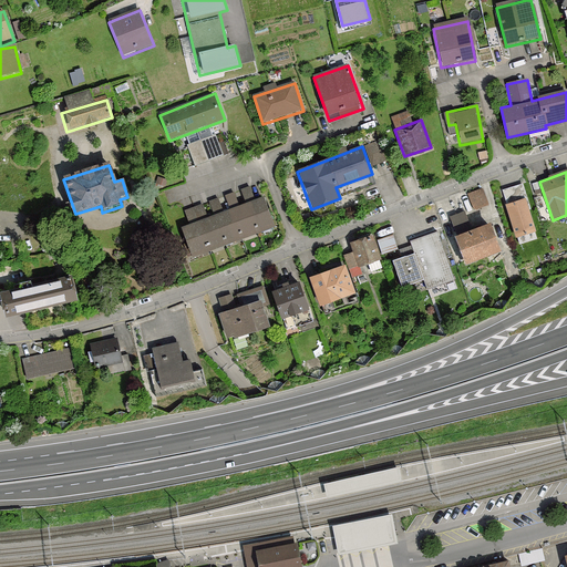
[(473,213),(488,207),(482,191),(467,196),(473,213)]
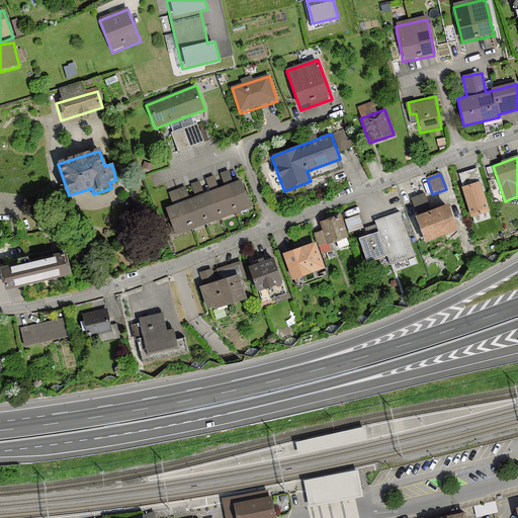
[(177,237),(251,208),(239,179),(166,207),(177,237)]
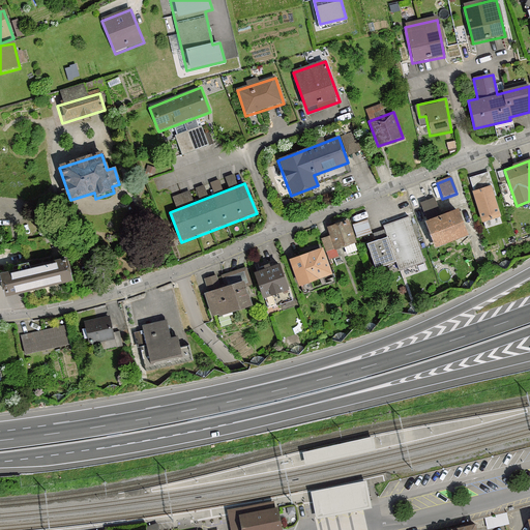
[(500,218),(492,189),(473,195),(482,224),(500,218)]
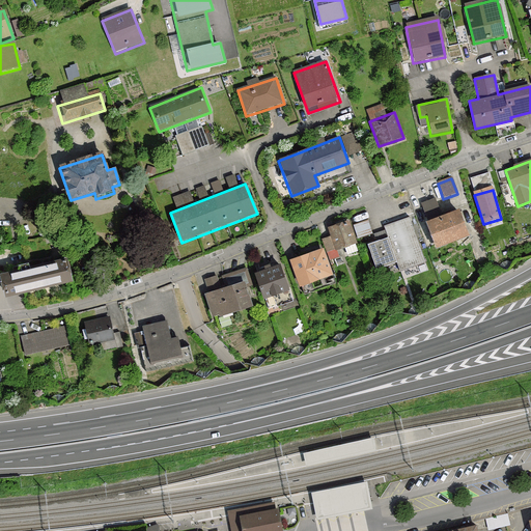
[(420,206),(426,224),(440,219),(434,201),(420,206)]
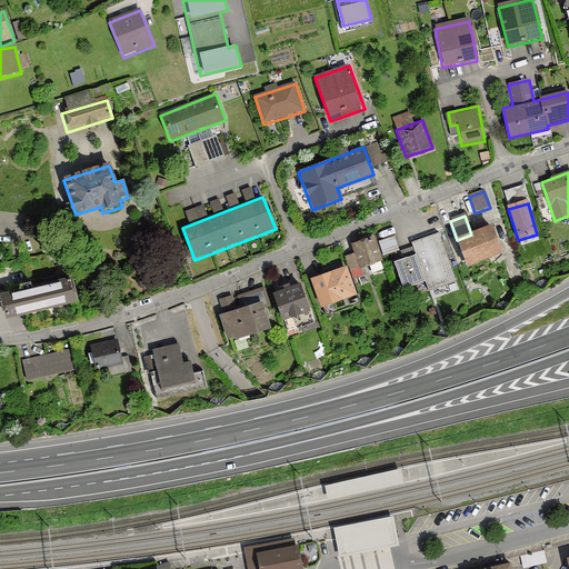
[(467,267),(501,253),(491,227),(471,235),(457,240),(467,267)]
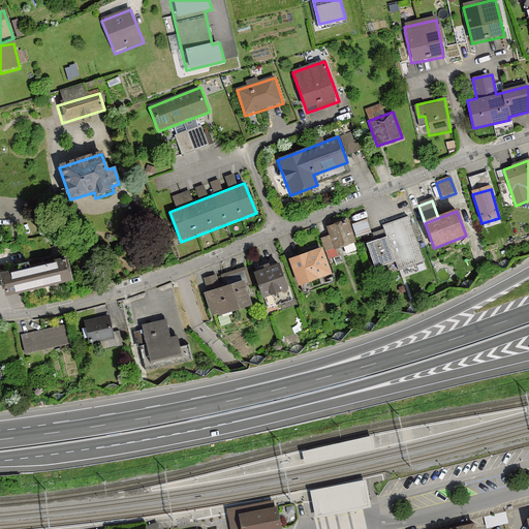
[(390,275),(423,262),(406,217),(382,225),(384,230),(375,234),(390,275)]
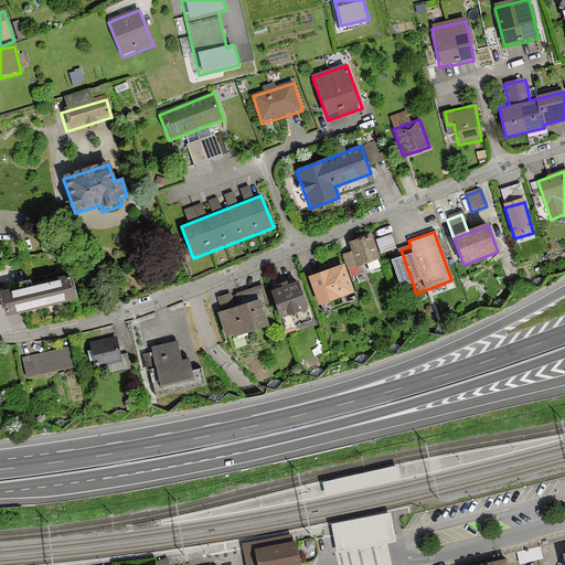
[(398,248),(393,233),(377,238),(382,254),(398,248)]
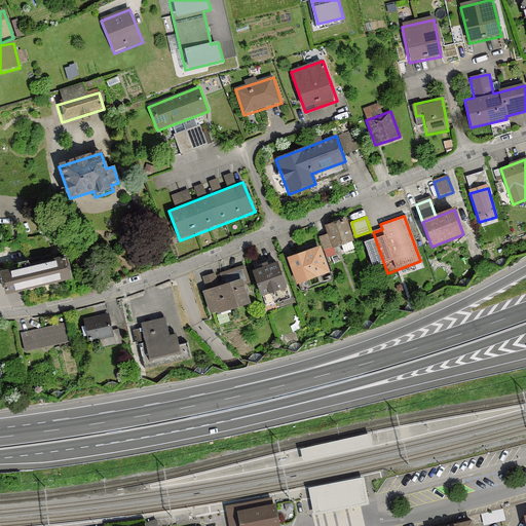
[(331,250),(354,241),(345,218),(322,226),(331,250)]
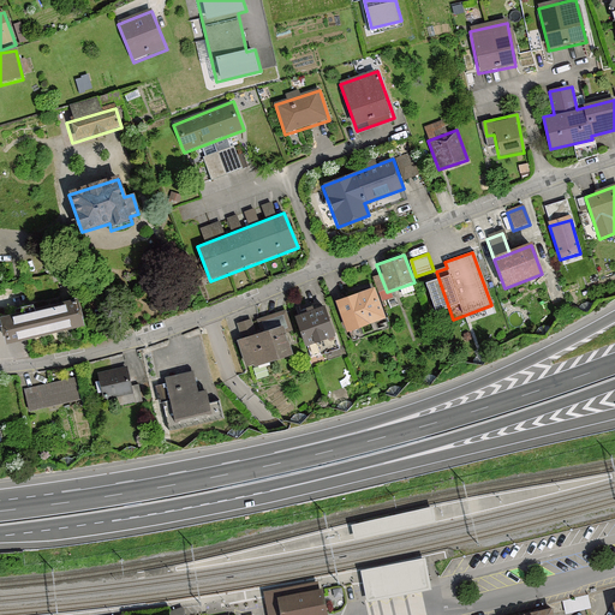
[(348,333),(387,318),(376,288),(336,303),(348,333)]
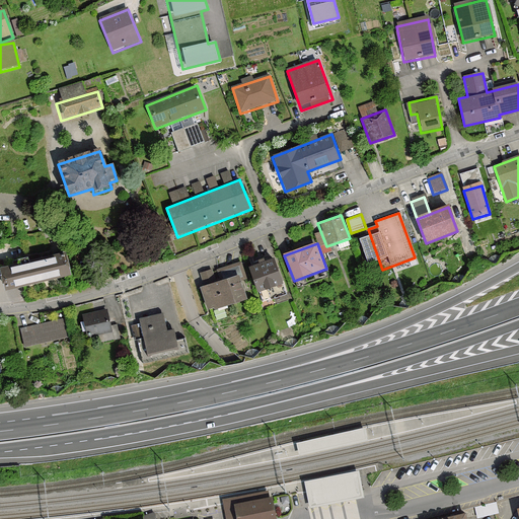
[(0,284),(2,292),(67,277),(62,255),(0,270),(0,284)]
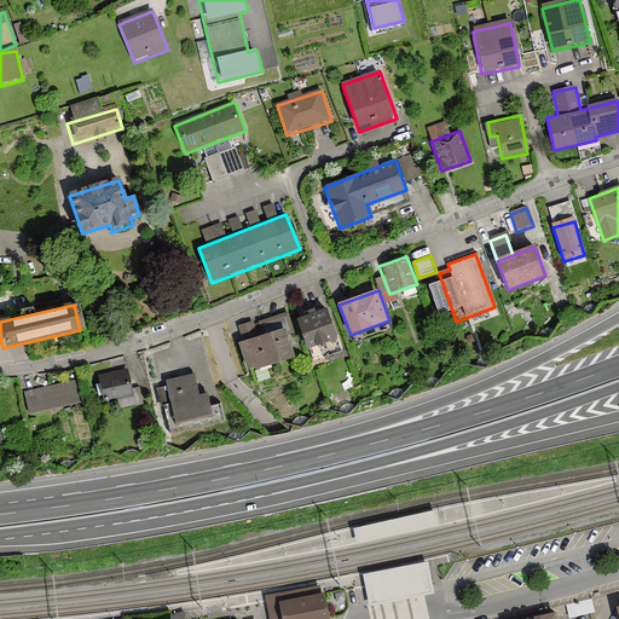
[(312,362),(342,352),(328,308),(298,319),(312,362)]
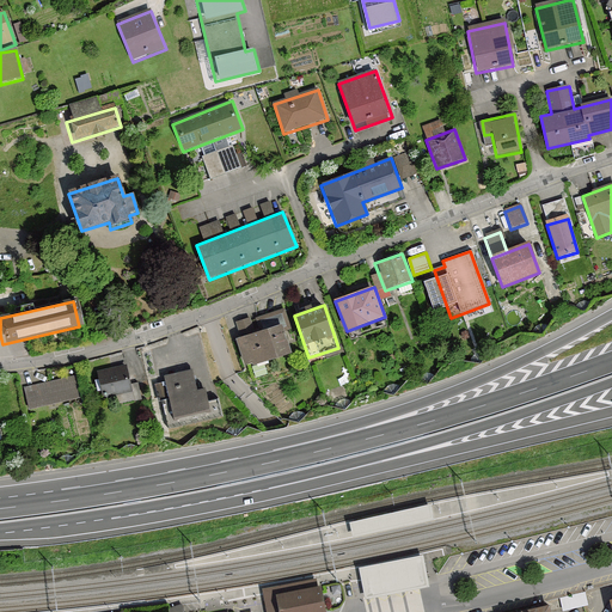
[(246,368),(291,356),(282,325),(287,324),(283,312),(254,320),(257,332),(252,334),(250,322),(234,325),(246,368)]
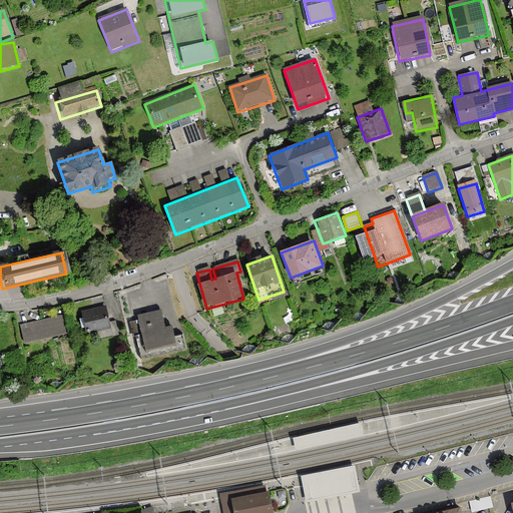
[(86,335),(112,330),(107,307),(81,312),(86,335)]
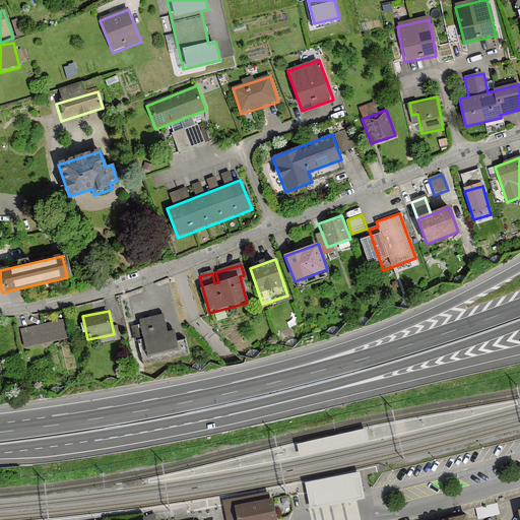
[(144,359),(176,351),(172,331),(167,332),(163,317),(135,323),(144,359)]
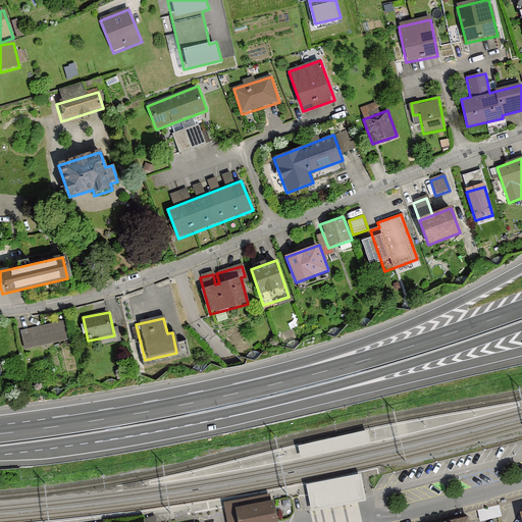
[(21,351),(66,342),(62,321),(17,330),(21,351)]
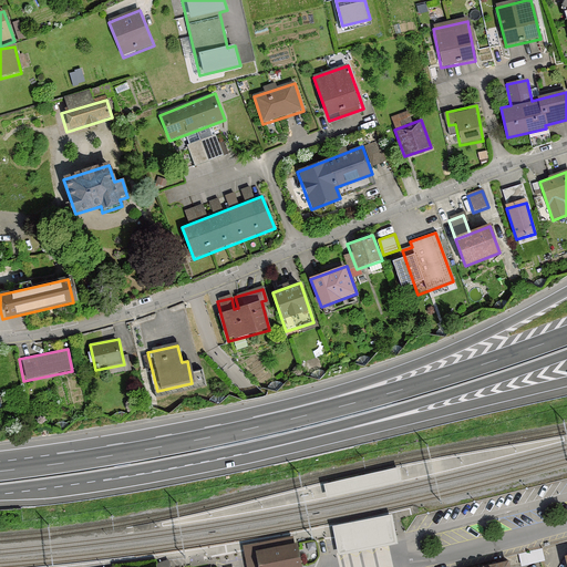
[(338,554),(394,542),(390,522),(389,516),(332,528),(333,535),(338,554)]
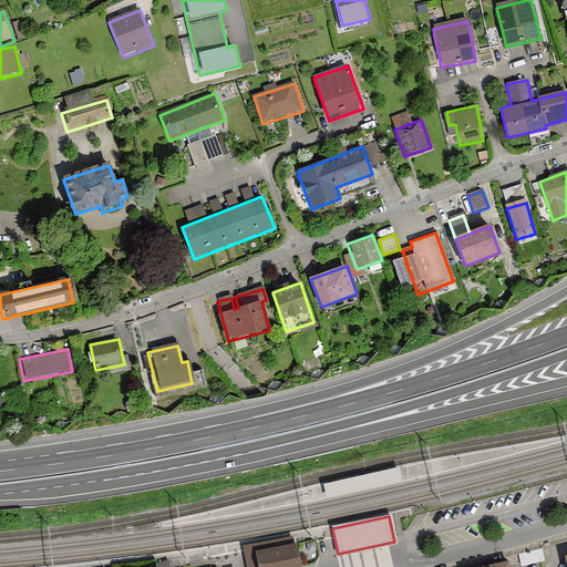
[(294,537),(245,547),(247,554),(249,566),(297,566),(299,566),(295,545),(294,540),(294,537)]
